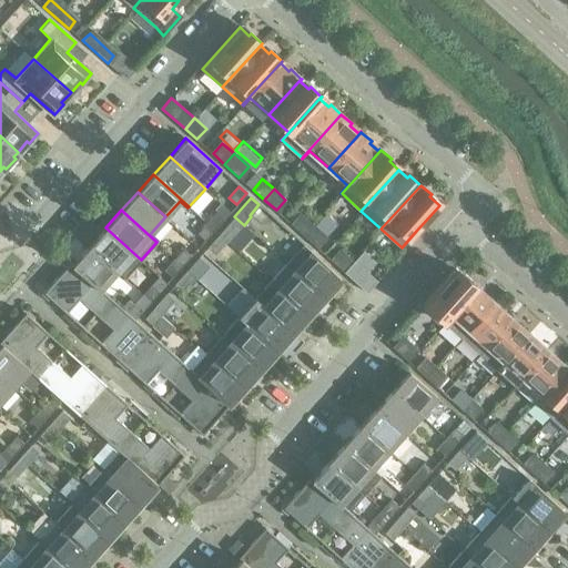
[(214,229),(224,219),(215,211),(206,222),(214,229)]
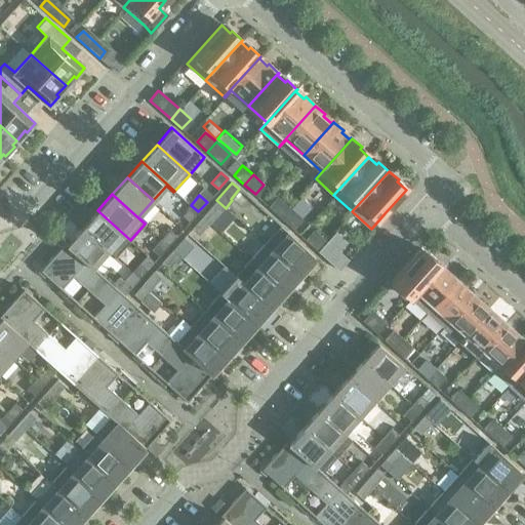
[(281,217),(289,207),(279,198),(270,208),(281,217)]
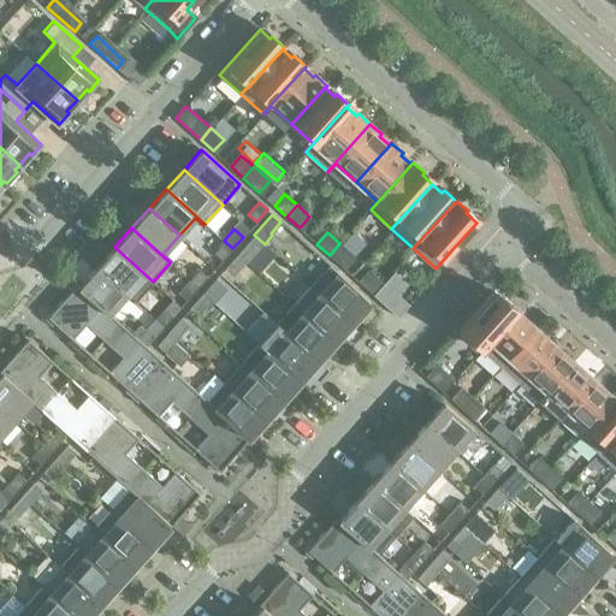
[(221,260),(232,248),(224,241),(213,253),(221,260)]
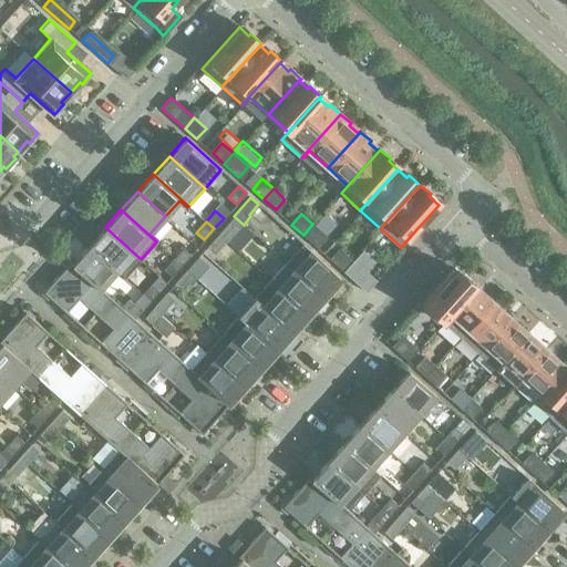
[(228,223),(219,233),(227,239),(236,229),(228,223)]
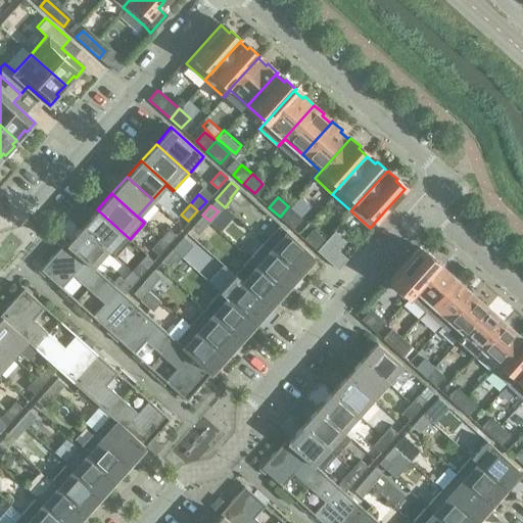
[(299,217),(288,206),(280,217),(290,226),(299,217)]
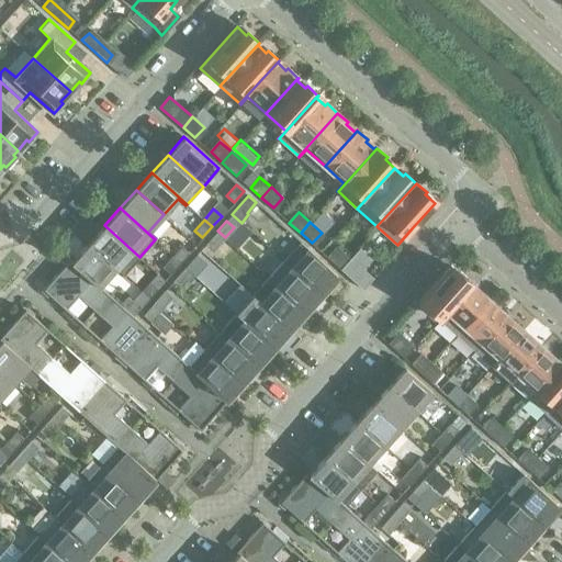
[(139,257),(104,225),(88,243),(115,268),(131,250),(138,258),(139,257)]
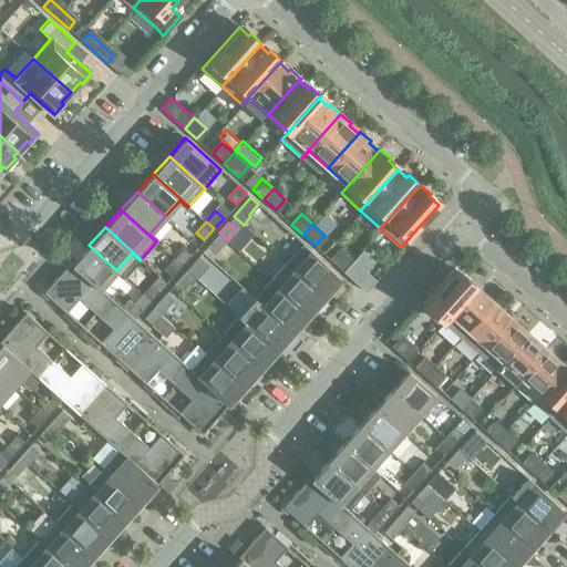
[(216,251),(227,239),(219,233),(209,245),(216,251)]
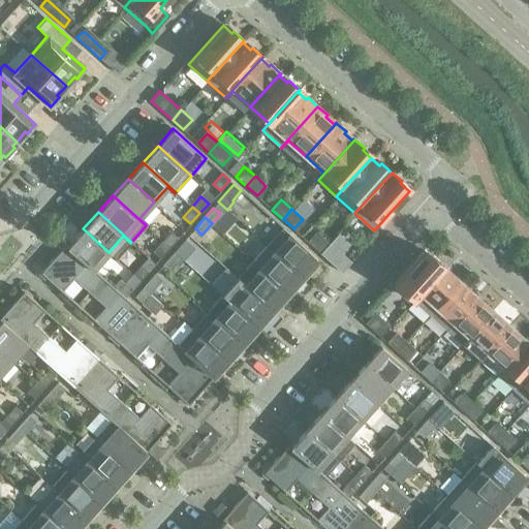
[(282,227),(268,244),(301,274),(316,257),(282,227)]
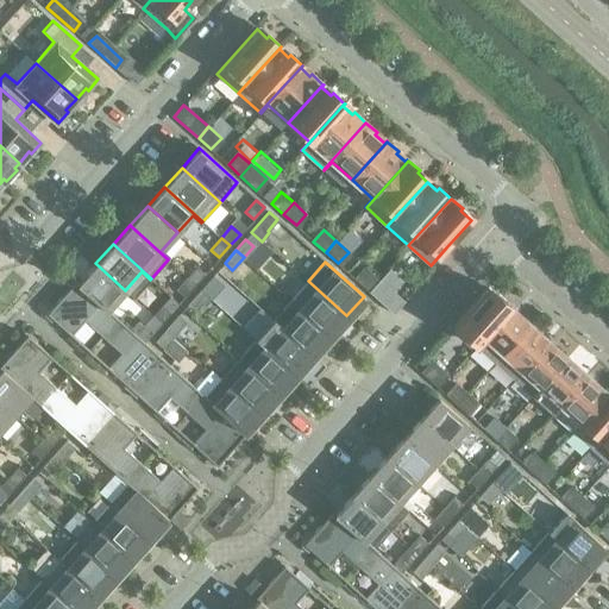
[(125,290),(95,263),(79,282),(79,283),(108,309),(125,290)]
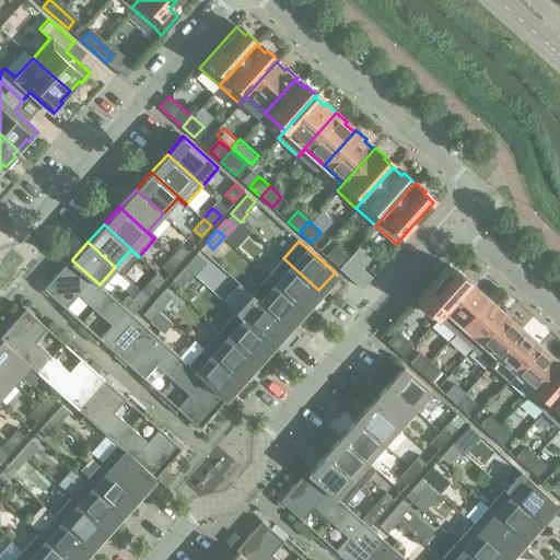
[(179,260),(188,252),(179,244),(172,254),(179,260)]
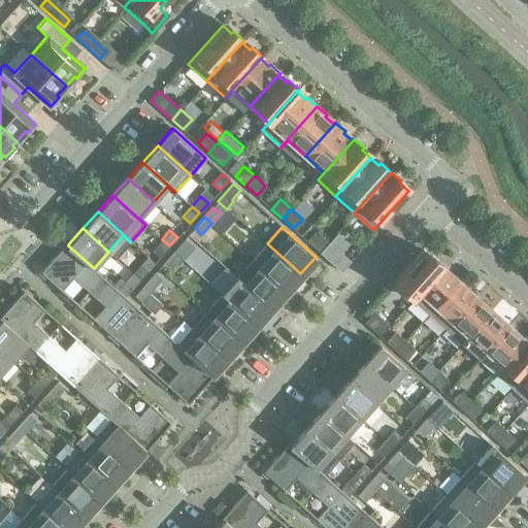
[(318,232),(308,242),(319,252),(328,241),(318,232)]
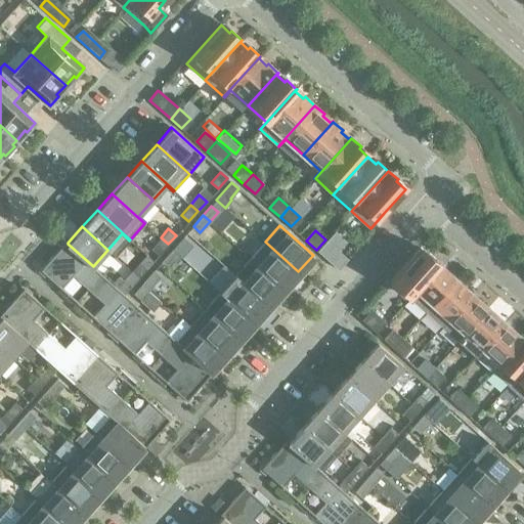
[(158,256),(168,244),(161,237),(150,249),(158,256)]
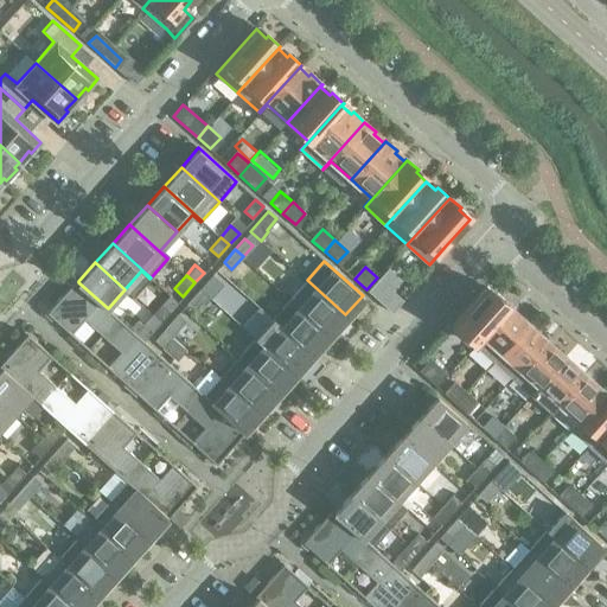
[(210,276),(200,288),(209,295),(218,285),(210,276)]
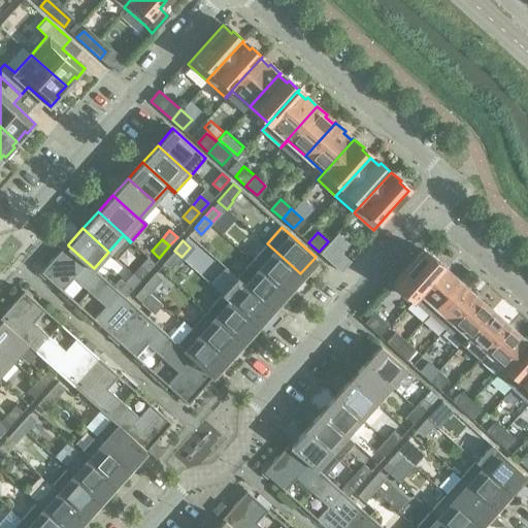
[(339,252),(328,241),(319,252),(330,261),(339,252)]
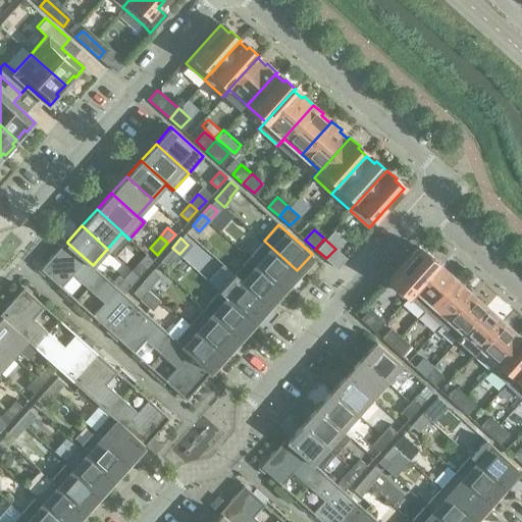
[(67,243),(67,242),(65,240),(40,268),(60,286),(71,273),(88,289),(101,272),(93,265),(67,243)]
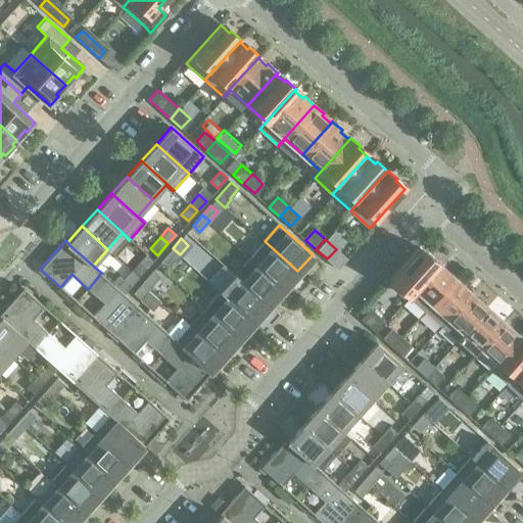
[(297,271),(265,241),(264,242),(271,249),(257,265),(282,287),(297,271)]
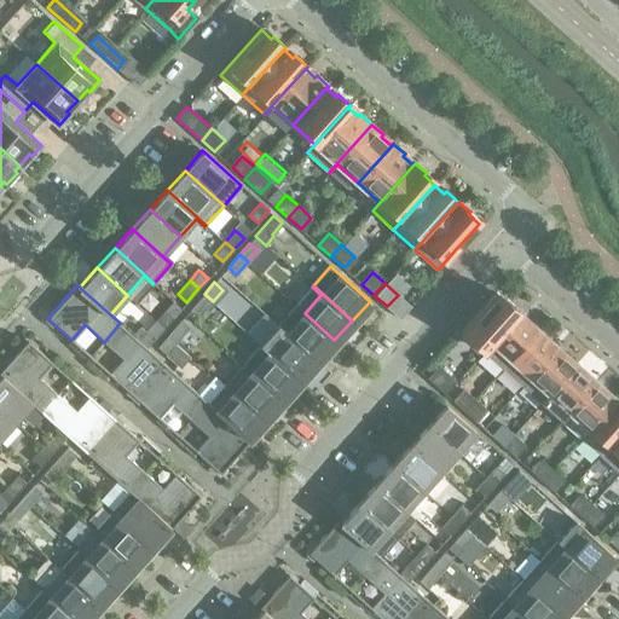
[(202,313),(213,301),(204,294),(194,306),(202,313)]
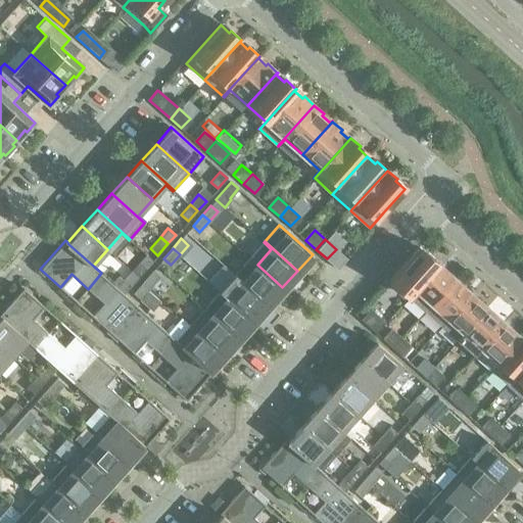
[(417,248),(389,279),(408,296),(437,263),(428,253),(426,255),(417,248)]
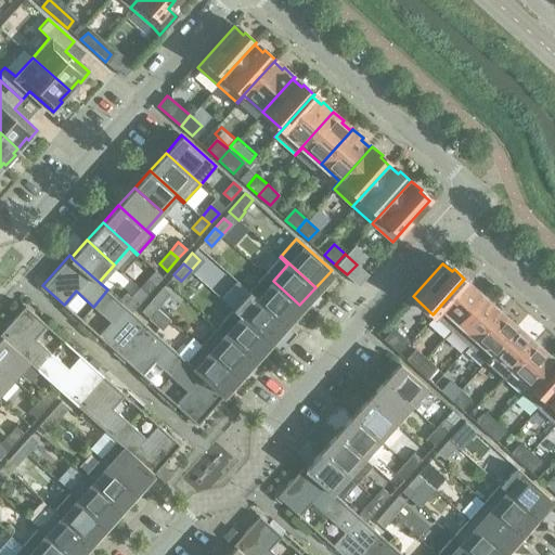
[(273,281),(265,273),(249,291),(284,322),(299,305),(273,281)]
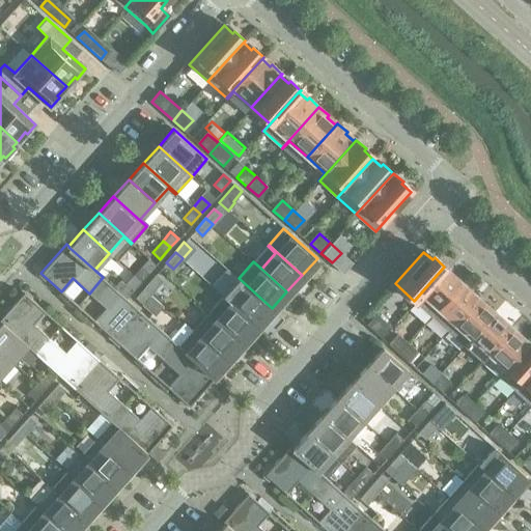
[(140,280),(148,272),(141,266),(133,274),(140,280)]
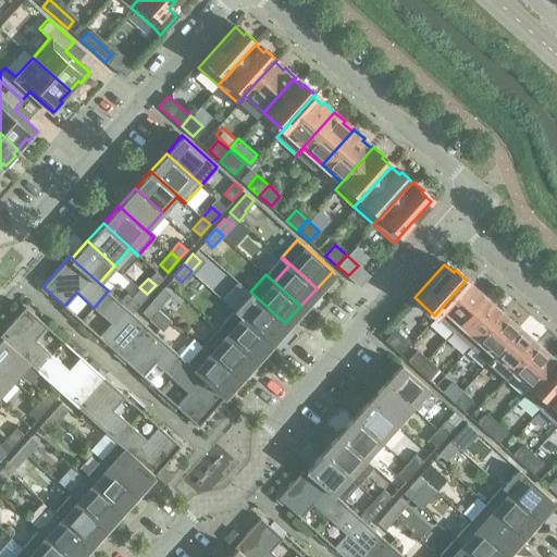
[(467,281),(466,280),(434,316),(452,331),(483,296),(473,286),(471,288),(465,283),(467,281)]
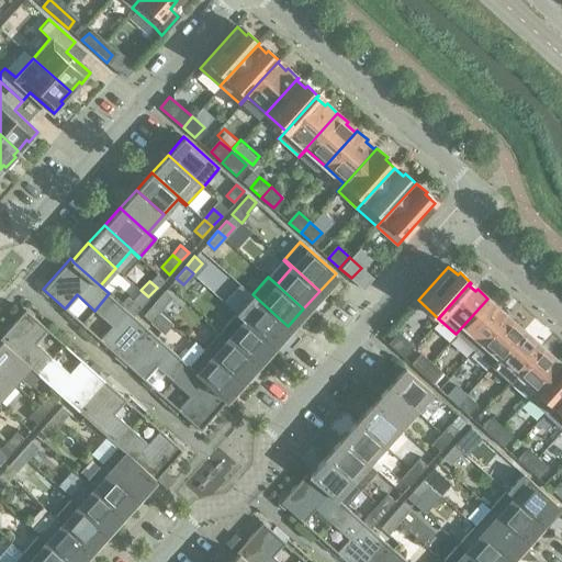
[(137,310),(148,296),(141,290),(130,302),(137,310)]
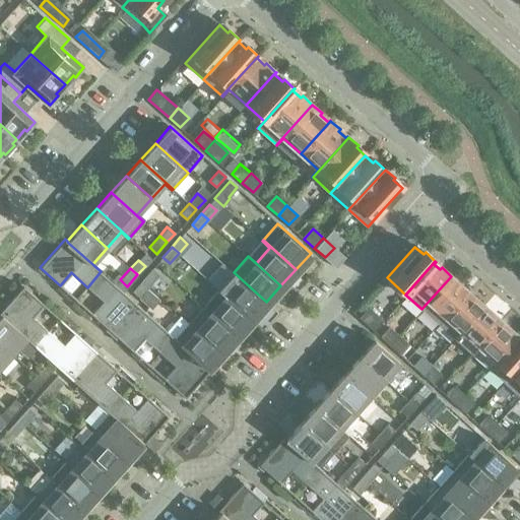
[(112,332),(137,304),(101,271),(87,287),(103,302),(91,314),(112,332)]
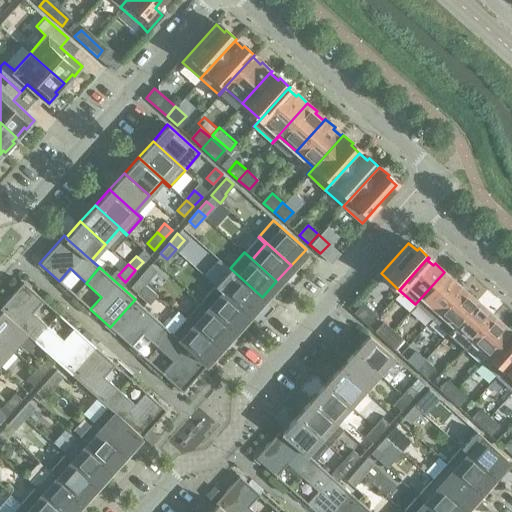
[(148,267),(140,275),(147,281),(154,273),(148,267)]
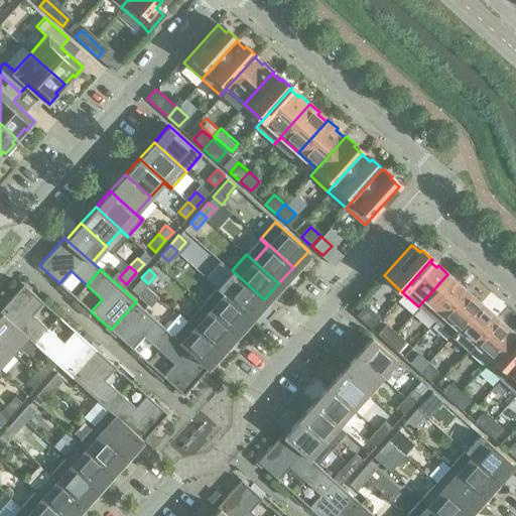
[(264,299),(232,270),(218,287),(249,315),(264,299)]
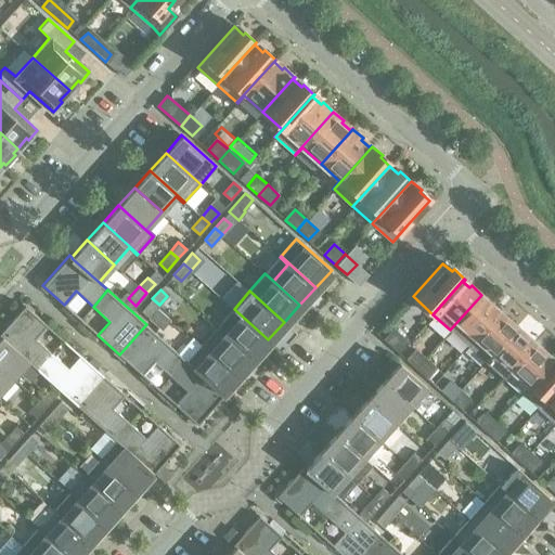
[(492,304),(481,295),(450,330),(467,345),(498,312),(490,306),(492,304)]
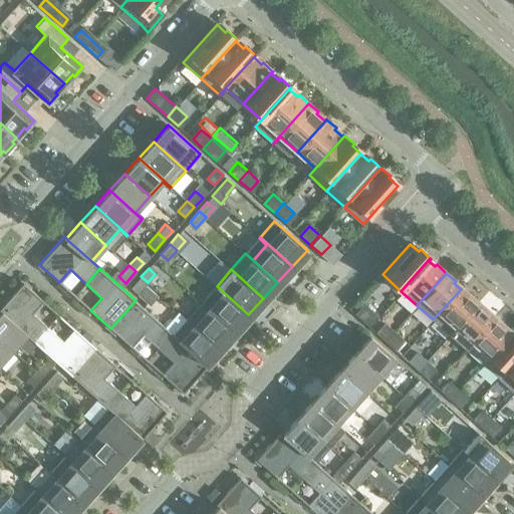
[(138,293),(148,282),(141,276),(131,287),(138,293)]
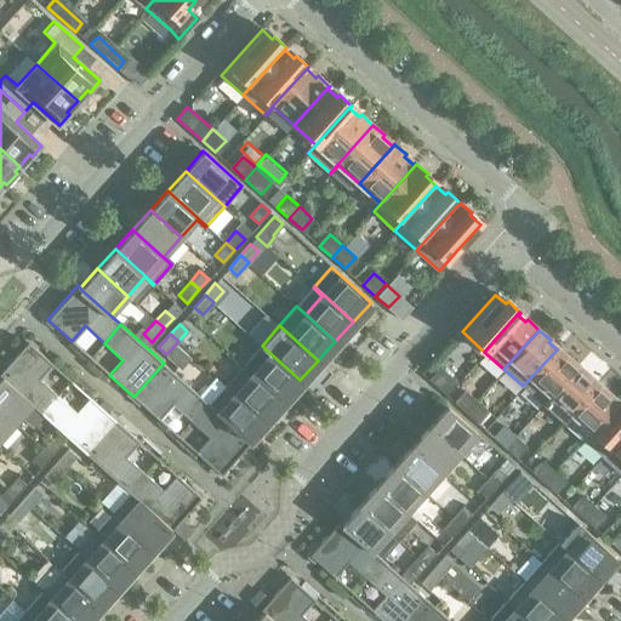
[(38,379),(51,363),(28,341),(0,371),(0,376),(0,377),(1,376),(32,403),(30,404),(41,414),(57,396),(38,379)]
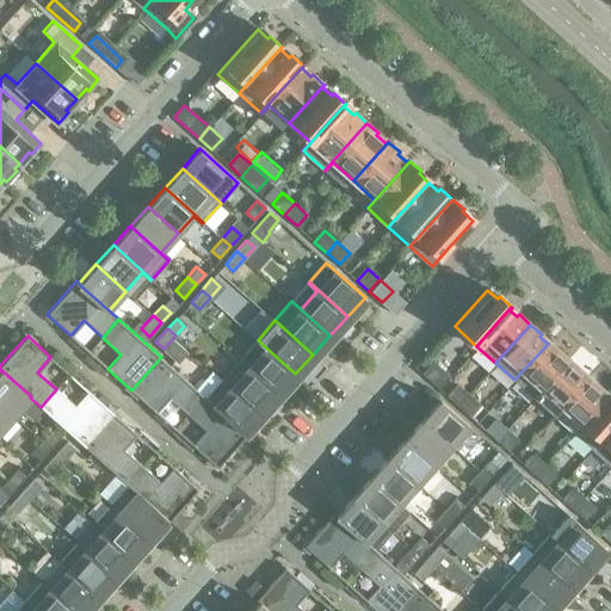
[(295,374),(258,340),(240,359),(278,393),(295,374)]
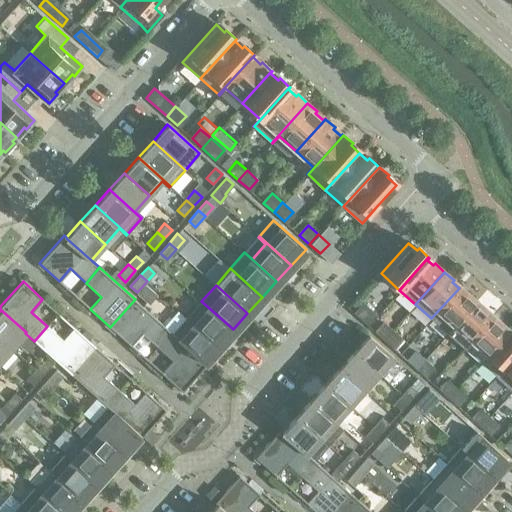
[(448,333),(477,300),(467,292),(466,294),(459,288),(431,318),(448,333)]
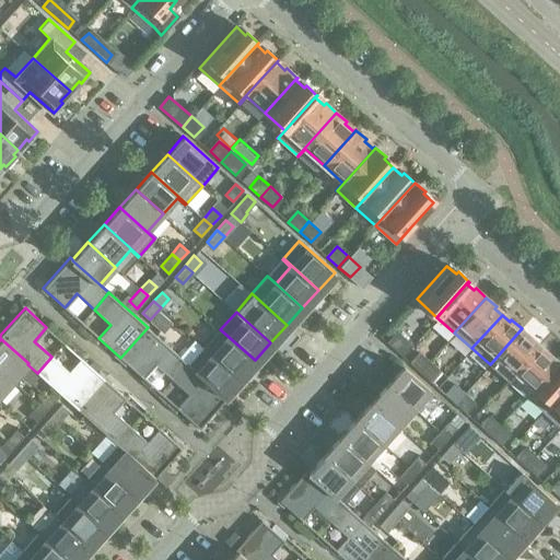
[(187,362),(148,327),(120,358),(142,377),(154,363),(172,380),(187,362)]
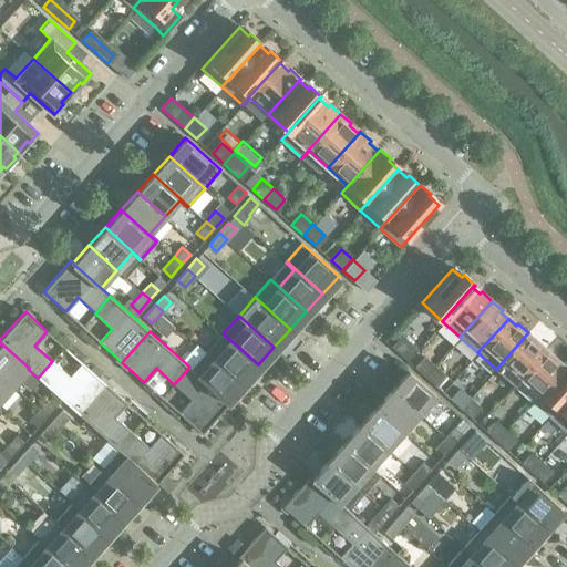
[(538,342),(528,332),(496,369),(514,384),(546,349),(545,348),(543,350),(536,344),(538,342)]
